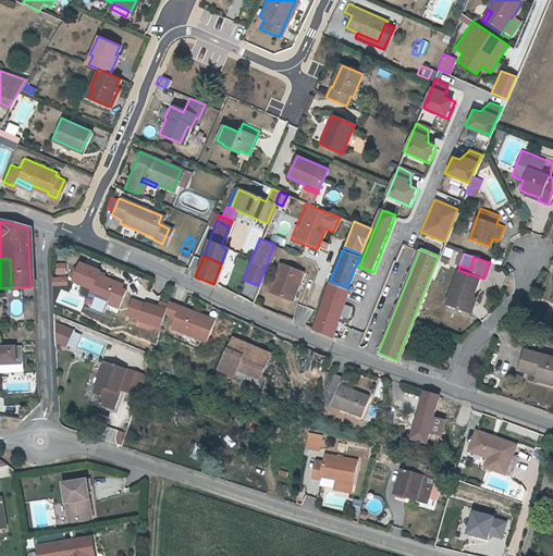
[(278,261),(267,291),(287,298),(293,283),(295,284),(300,270),(278,261)]
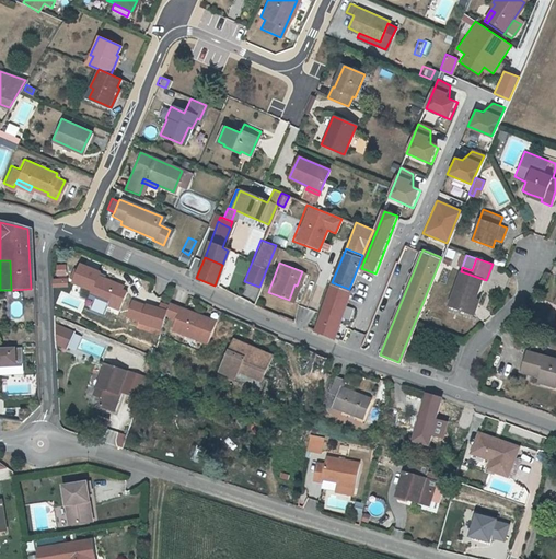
[(88,294),(106,302),(115,283),(96,276),(97,271),(79,264),(70,283),(90,291),(88,294)]
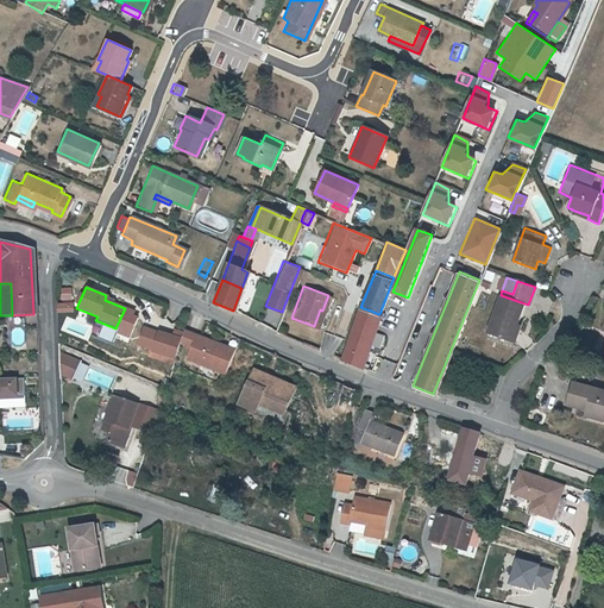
[(524,304),(501,295),(486,332),(510,342),(515,325),(517,325),(524,304)]
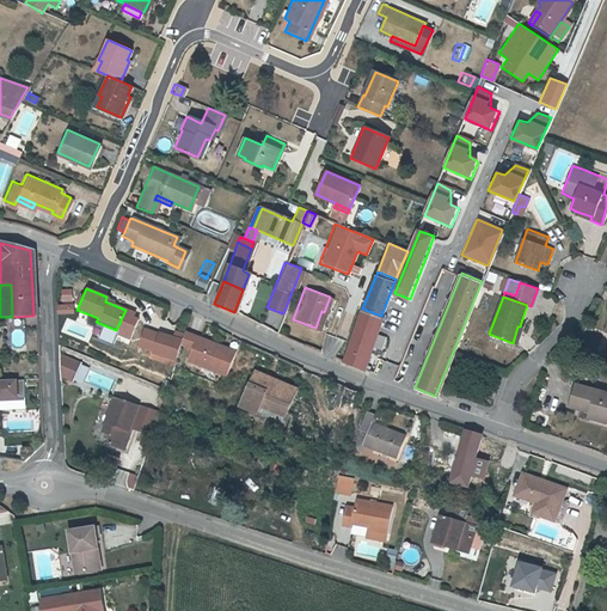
[(381,316),(362,309),(354,329),(353,331),(343,361),(362,368),(373,336),(381,316)]
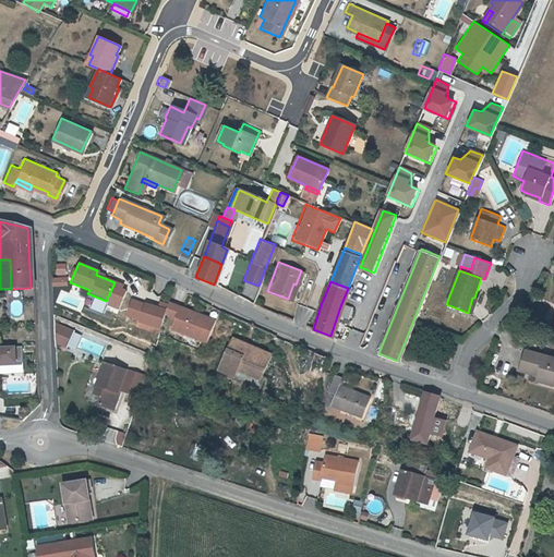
[(86,297),(105,304),(106,301),(87,293),(86,297)]
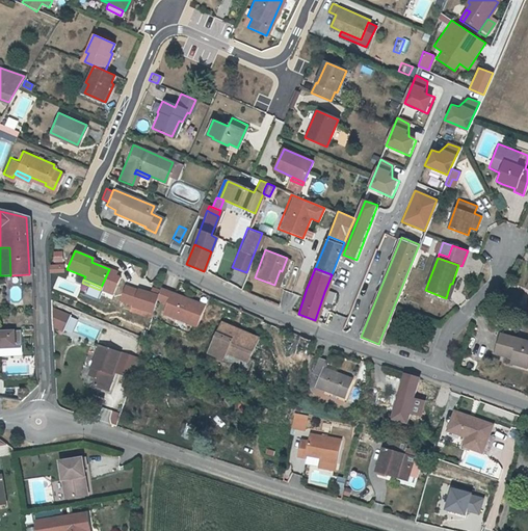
[(450,284),(446,298),(450,299),(455,285),(452,284),(450,284)]
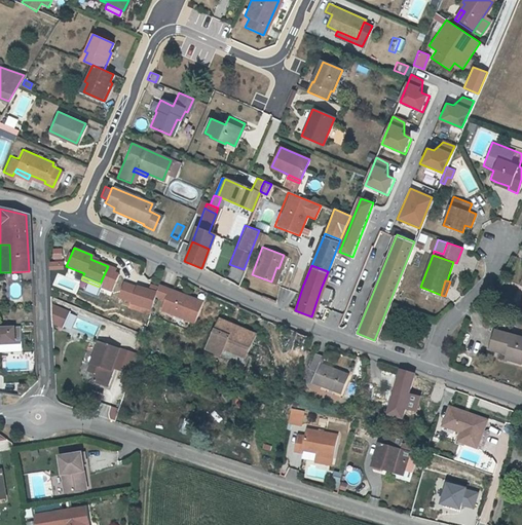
[(120,282),(115,298),(129,302),(136,287),(120,282)]
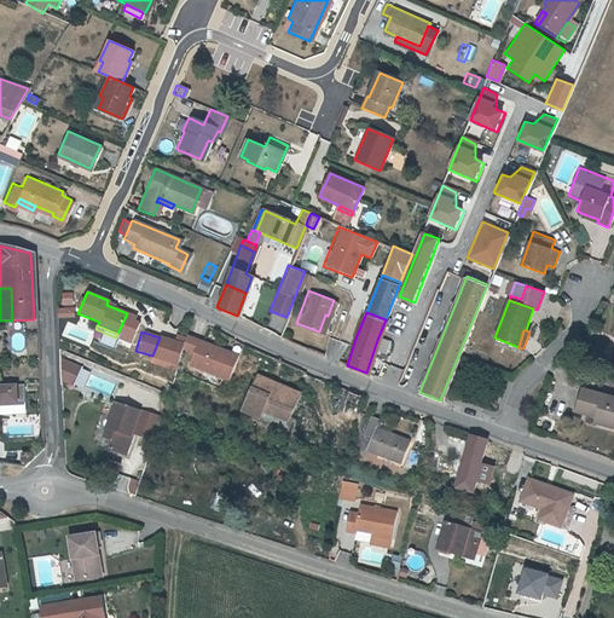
[(242,354),(189,334),(183,350),(195,354),(190,365),(231,381),(242,354)]
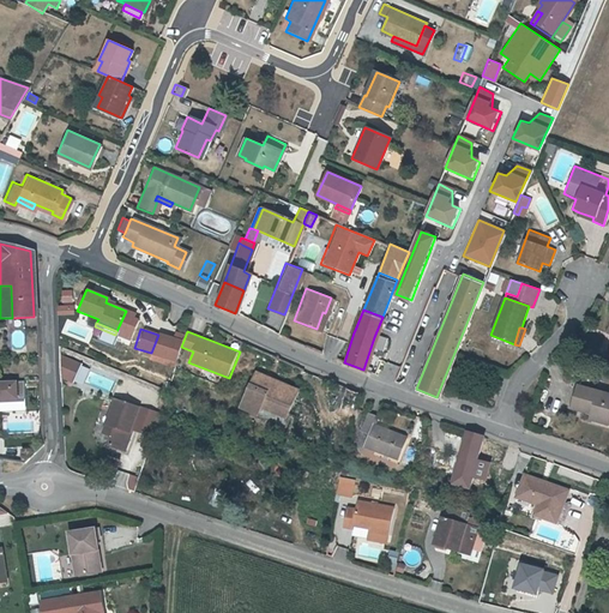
[(151,353),(175,361),(180,342),(158,335),(151,353)]
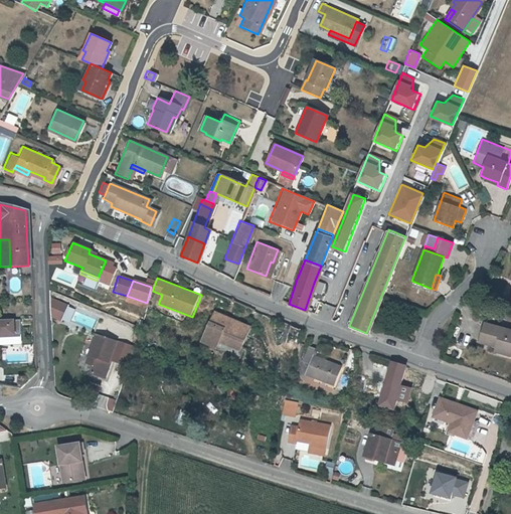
[(145,309),(147,303),(127,296),(113,292),(111,298),(145,309)]
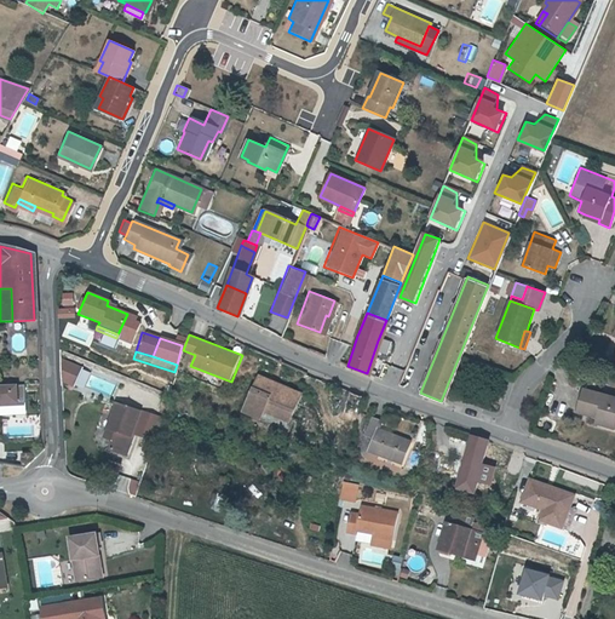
[(78,365),(61,359),(61,382),(70,385),(78,365)]
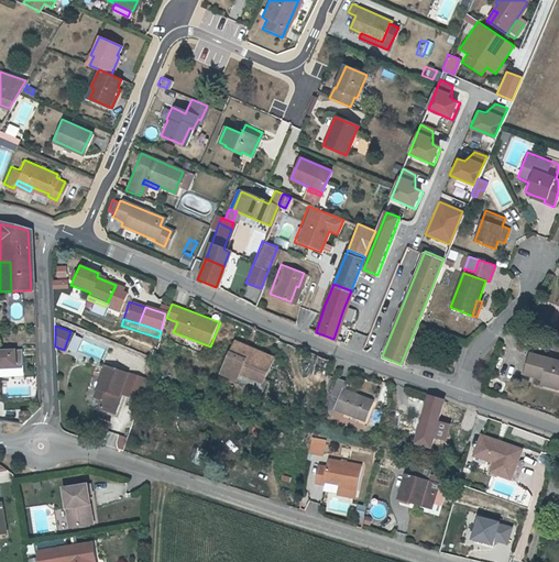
[(259,387),(271,359),(233,343),(221,371),(259,387)]
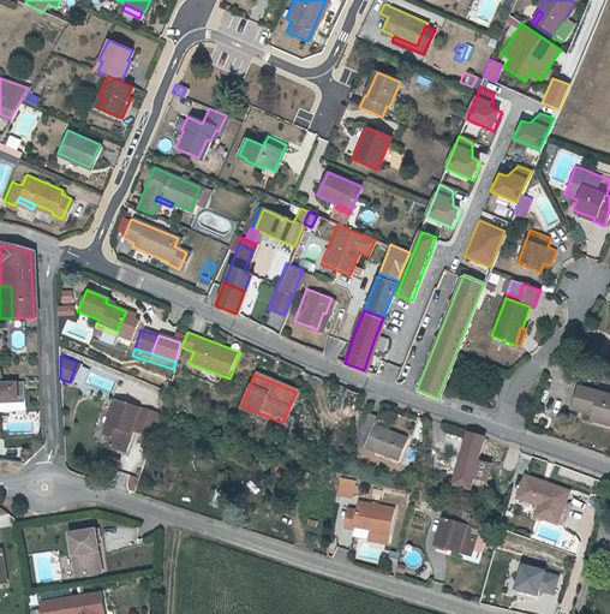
[(0,403),(23,401),(22,381),(0,382),(0,403)]
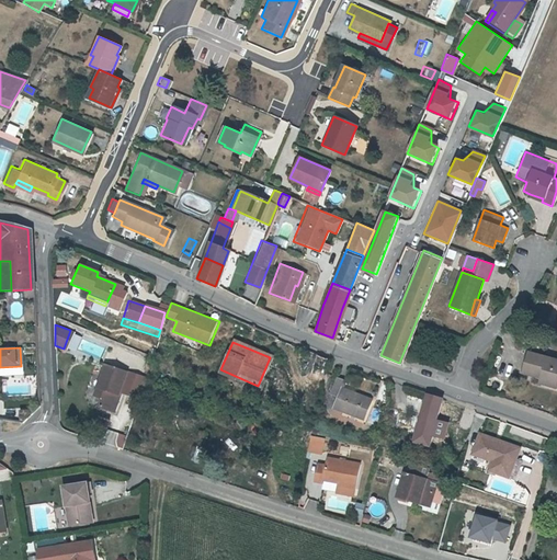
[(556,360),(527,351),(521,373),(540,378),(537,383),(555,388),(556,379),(556,360)]
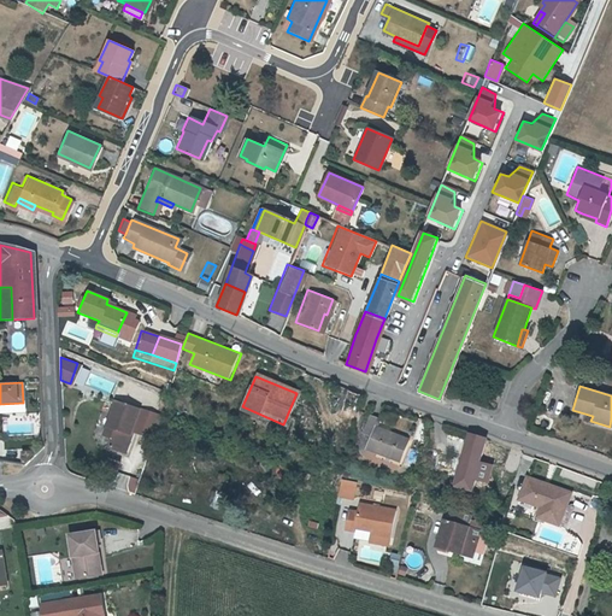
[(349,416),(357,393),(346,389),(337,411),(349,416)]
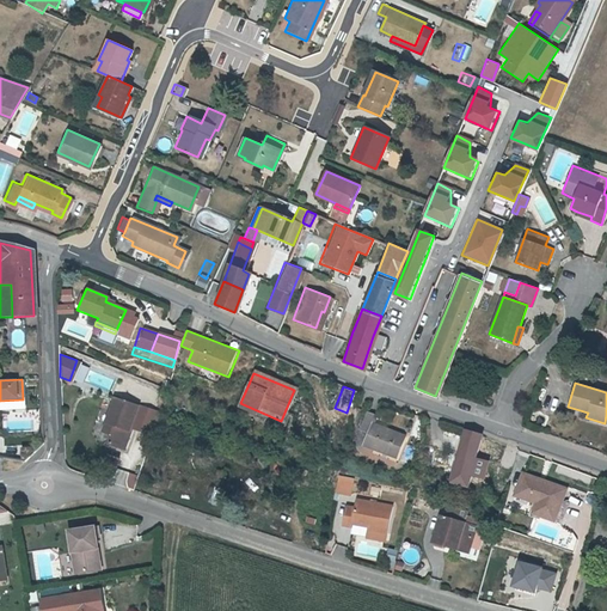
[(110,396),(98,432),(108,435),(105,444),(124,450),(132,429),(148,435),(157,411),(110,396)]
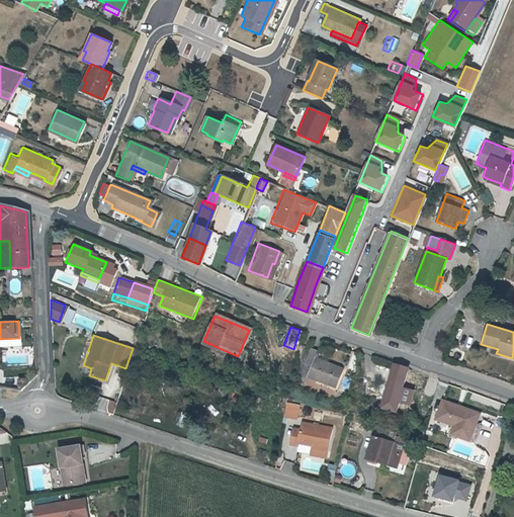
[(307,375),(315,378),(334,386),(339,373),(347,377),(350,369),(342,366),(341,368),(315,357),(317,351),(310,348),(304,362),(311,365),(307,375)]
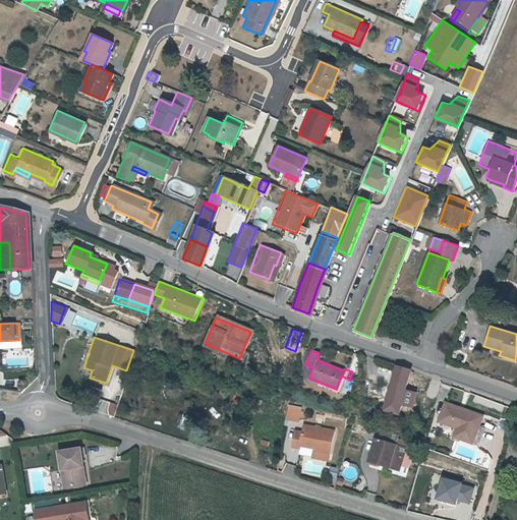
[(403,388),(408,368),(394,364),(382,410),(395,413),(398,404),(408,407),(412,390),(403,388)]
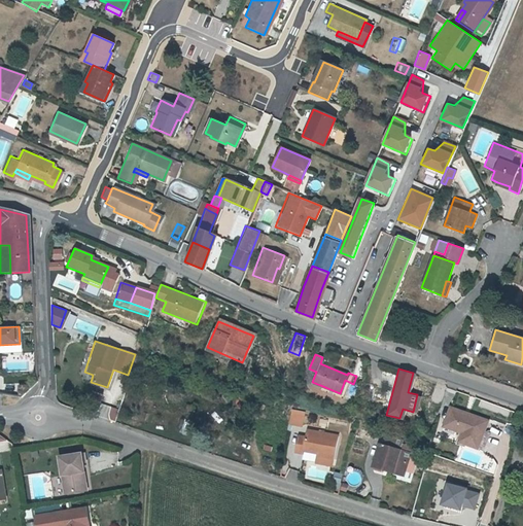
[(26,391),(25,383),(14,384),(14,392),(26,391)]
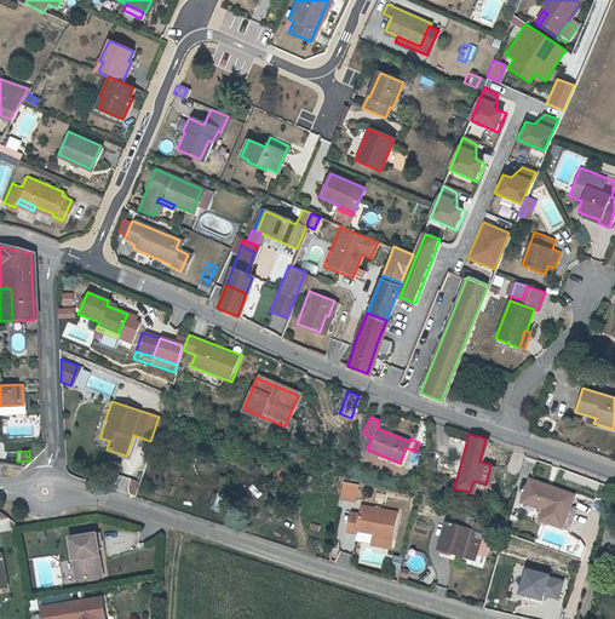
[(400,463),(377,453),(372,465),(397,475),(402,463),(400,463)]
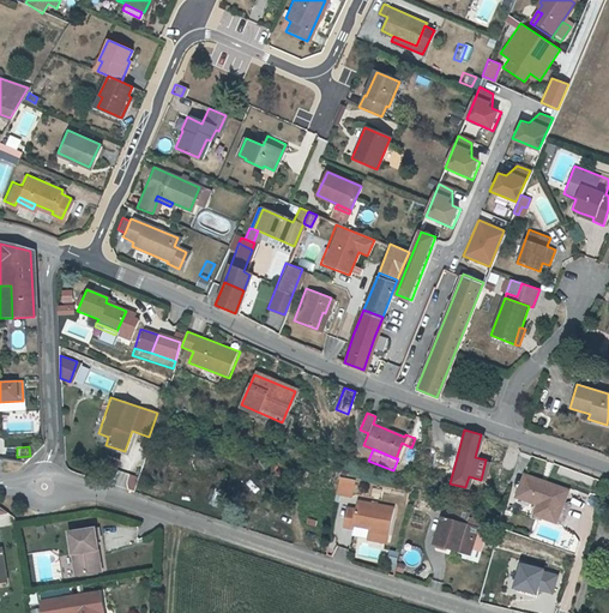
[(108,484),(128,490),(132,475),(113,469),(108,484)]
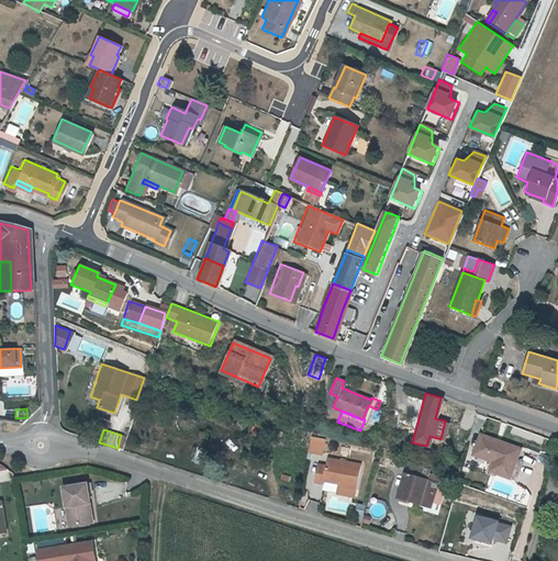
[(480,434),(473,453),(491,460),(488,471),(508,478),(519,447),(480,434)]
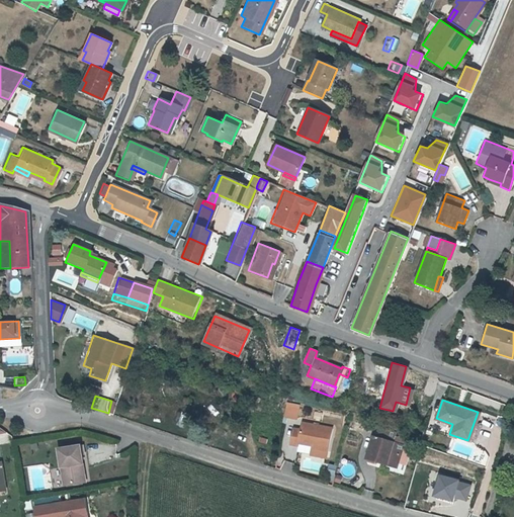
[(283,403),(281,416),(293,419),(295,406),(283,403)]
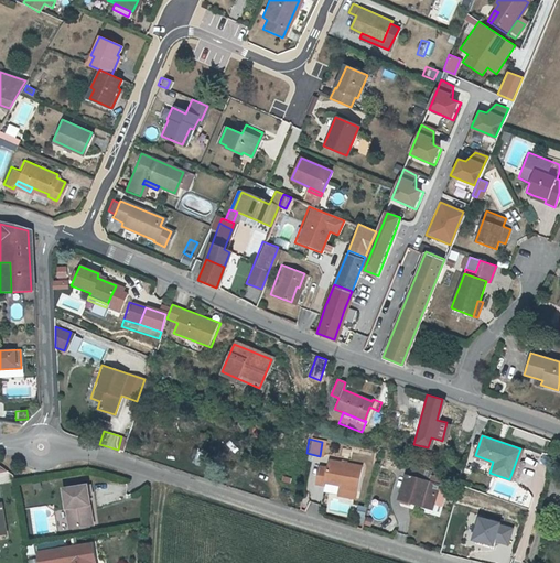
[(335,486),(334,489),(352,494),(358,468),(324,461),(323,468),(315,466),(311,484),(320,486),(321,483),(335,486)]
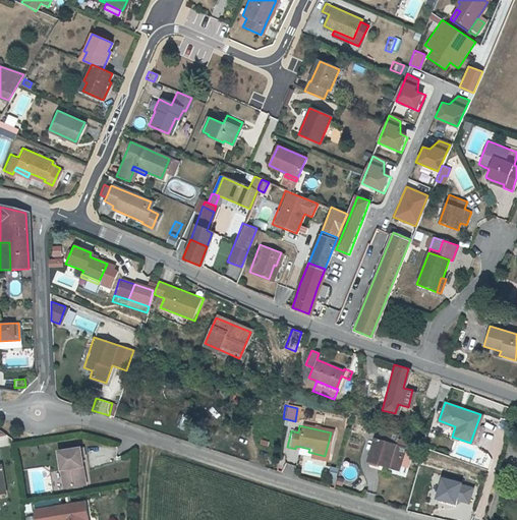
[(397,434),(379,428),(376,440),(394,445),(396,438),(397,434)]
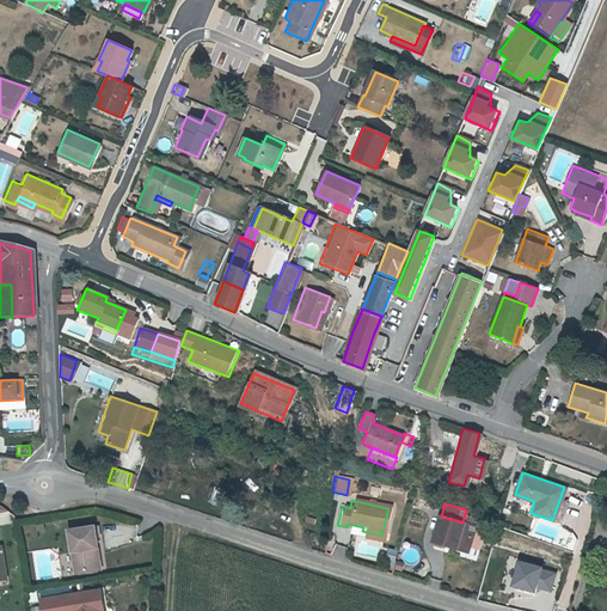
[(458,543),(468,545),(474,526),(473,525),(474,517),(465,514),(463,523),(441,517),(440,517),(433,543),(455,549),(458,543)]
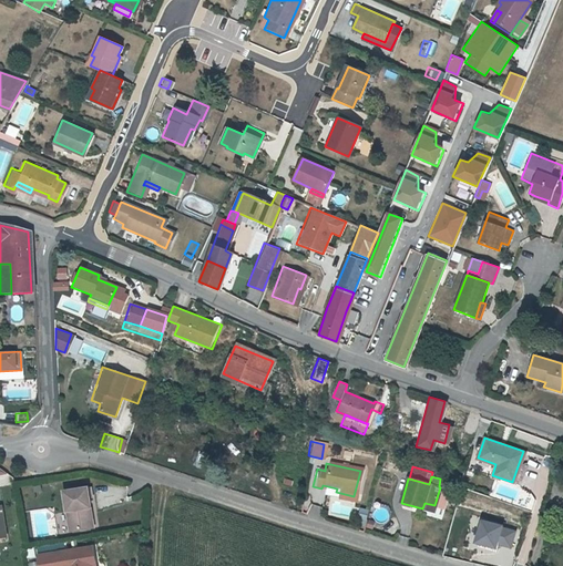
[(65,530),(85,527),(82,507),(85,506),(84,496),(86,496),(85,487),(60,492),(65,530)]
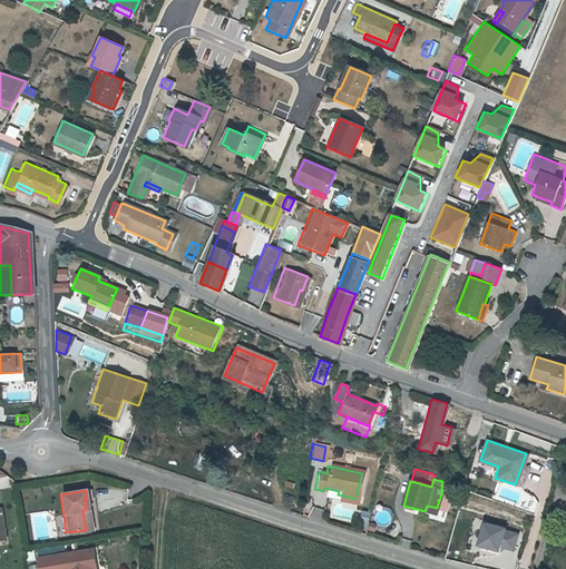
[(355,499),(338,494),(337,500),(354,503),(355,499)]
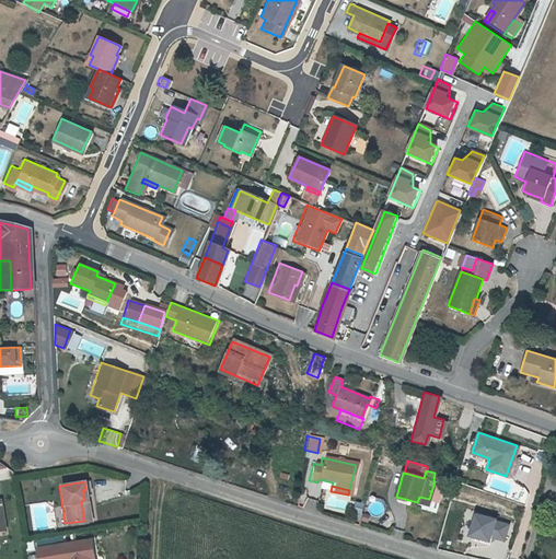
[(91,558),(88,538),(68,542),(34,548),(35,558),(91,558)]
